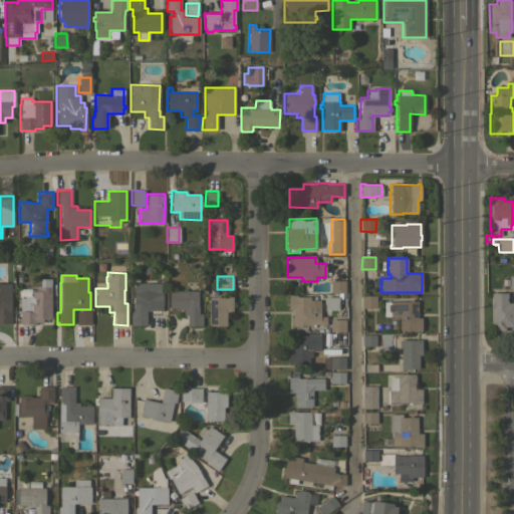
[(51,279),(50,319),(33,318),(33,324),(20,324),(20,317),(19,317),(20,295),(31,295),(31,291),(35,291),(35,286),(41,286),(41,279),(51,279)]
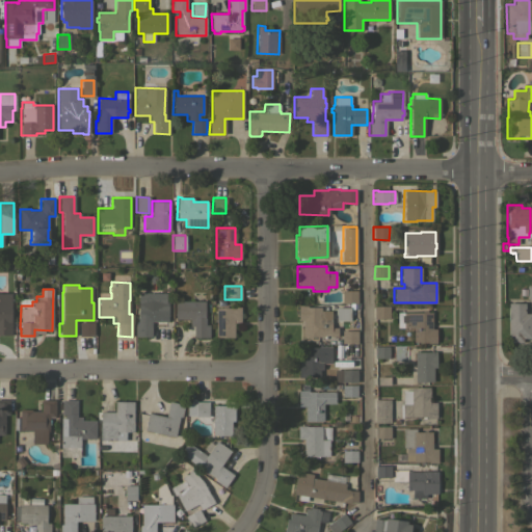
[(356,290),(356,302),(342,303),(342,290),(356,290)]
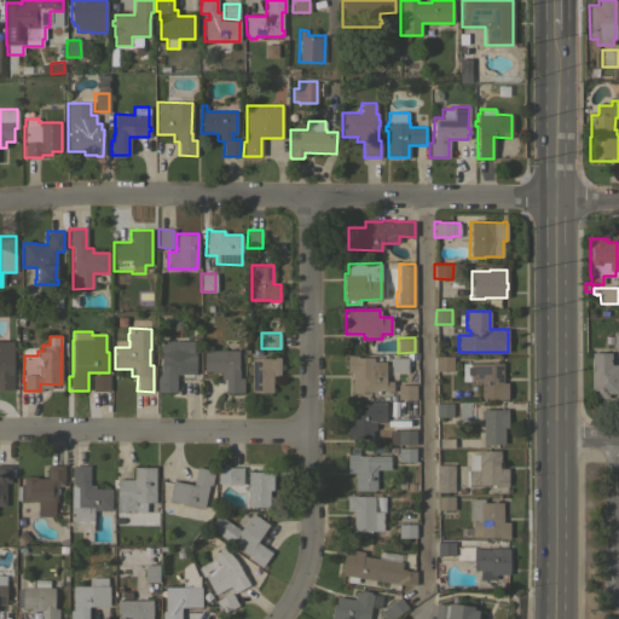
[(192,341),(192,351),(195,351),(195,363),(196,363),(196,366),(195,366),(195,374),(175,374),(175,392),(156,392),(157,376),(160,376),(160,371),(161,340),(192,341)]
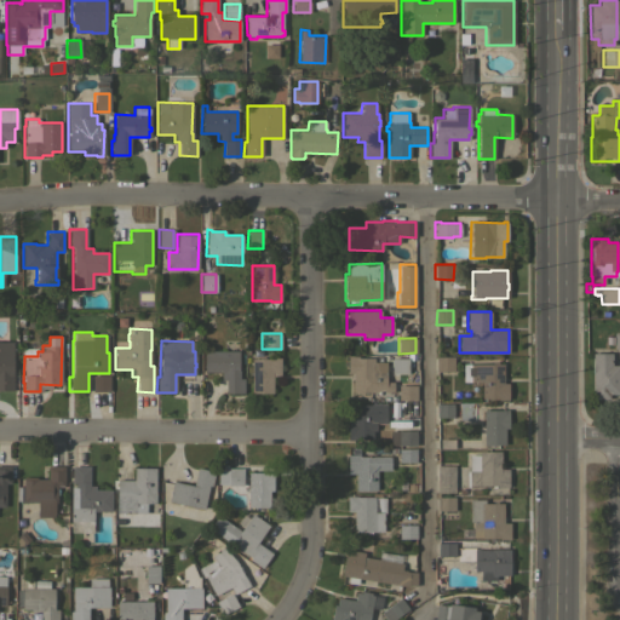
[(0,342),(6,343),(6,352),(7,352),(7,374),(12,374),(12,390),(0,390),(0,342)]
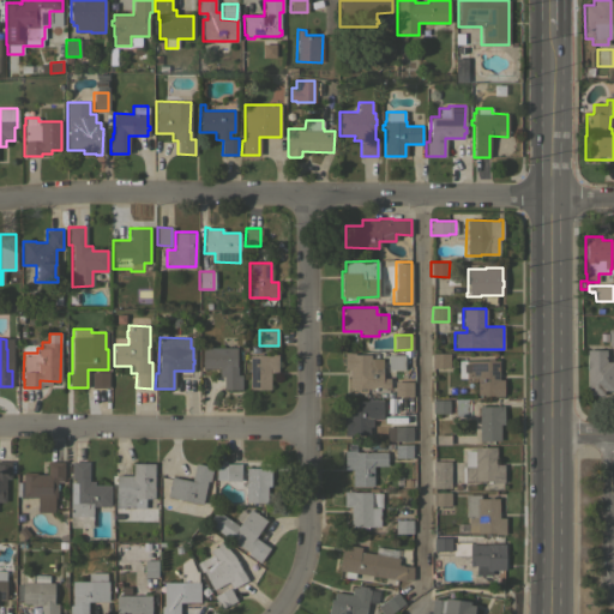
[(235,348),(235,367),(236,367),(236,374),(241,374),(241,390),(223,389),(223,377),(218,377),(218,368),(202,368),(202,347),(235,348)]
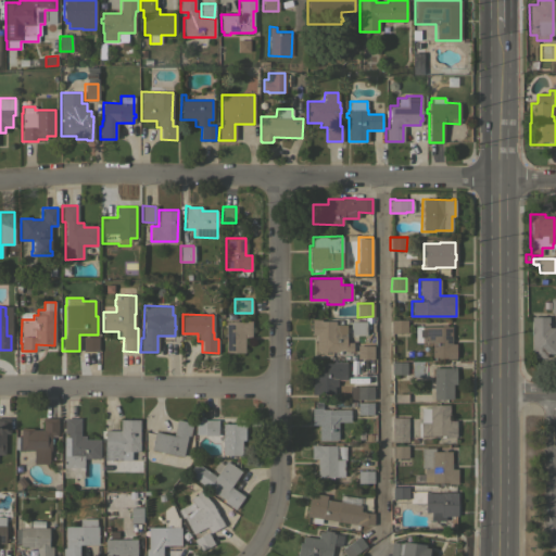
[(548,316),(548,327),(555,327),(555,329),(555,332),(555,353),(545,353),(545,357),(531,357),(530,316),(548,316)]
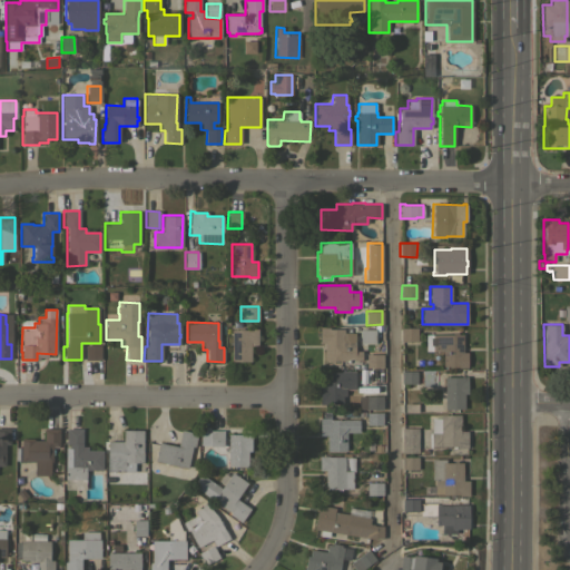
[(324,343),(318,343),(318,327),(328,327),(328,328),(343,328),(343,333),(354,333),(354,347),(355,347),(355,351),(361,351),(361,361),(334,361),(334,362),(328,362),(328,361),(324,361),(324,343)]
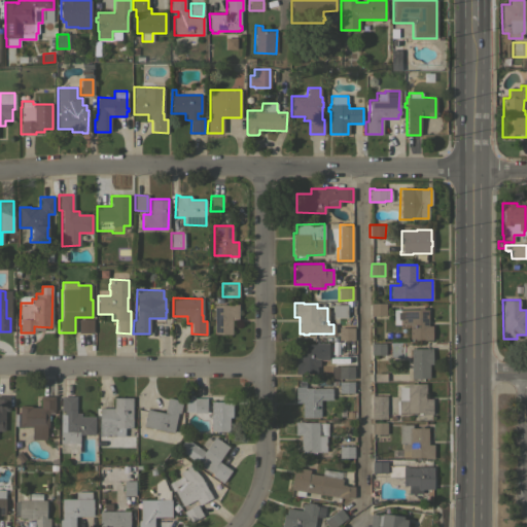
[(385,303),(385,315),(370,315),(370,303),(385,303)]
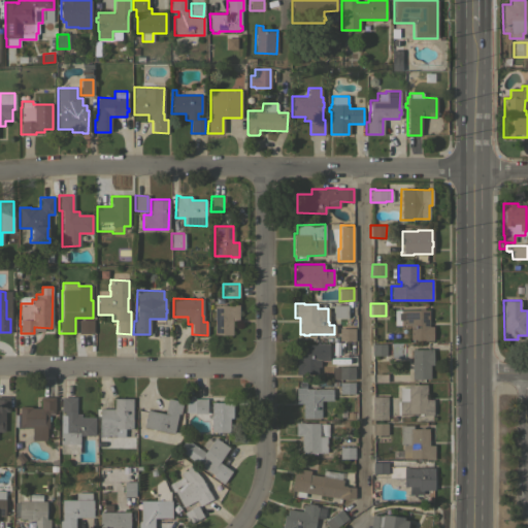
[(213,305),(230,305),(230,304),(238,304),(238,320),(235,320),(235,318),(232,318),(231,335),(213,335),(213,305)]
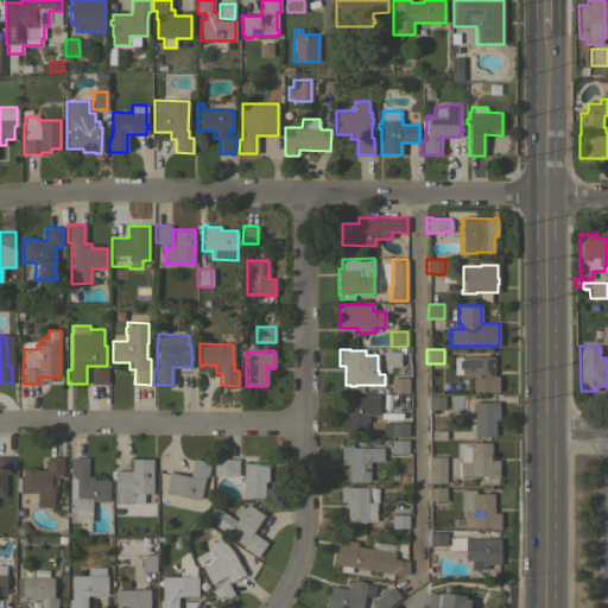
[(400,350),(400,366),(384,366),(384,352),(400,350)]
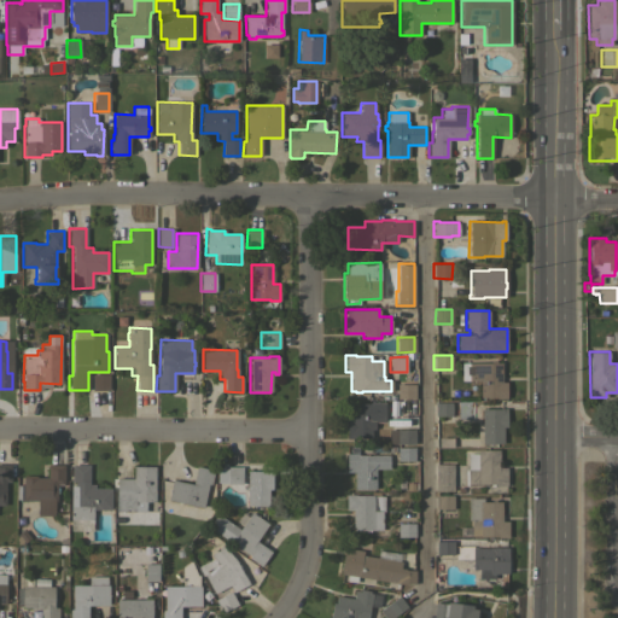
[(490,362),(490,360),(496,360),(496,362),(501,362),(501,382),(506,382),(506,398),(496,398),(496,397),(479,397),(479,380),(461,380),(461,362),(490,362)]
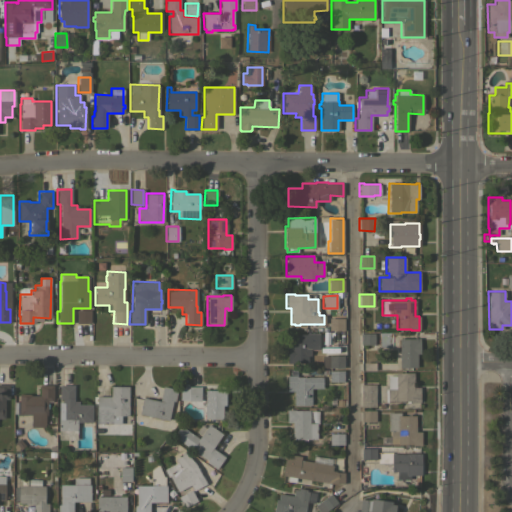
[(90,310),(90,323),(76,323),(76,310),(90,310)]
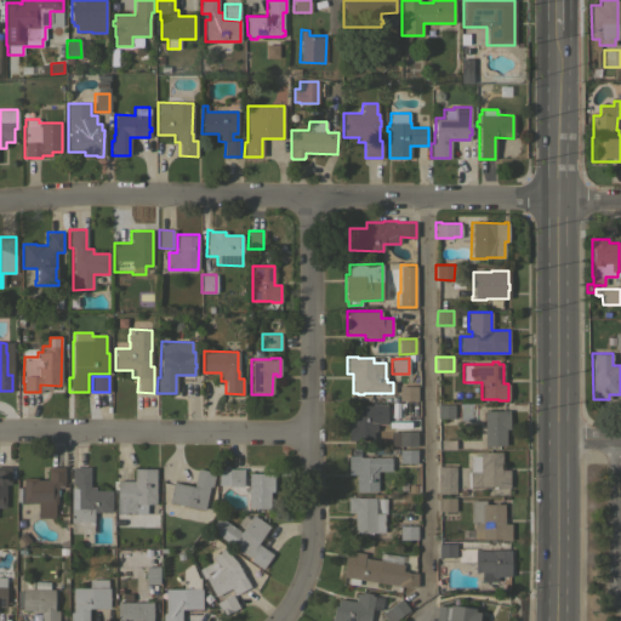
[(417,386),(417,400),(398,400),(399,386),(417,386)]
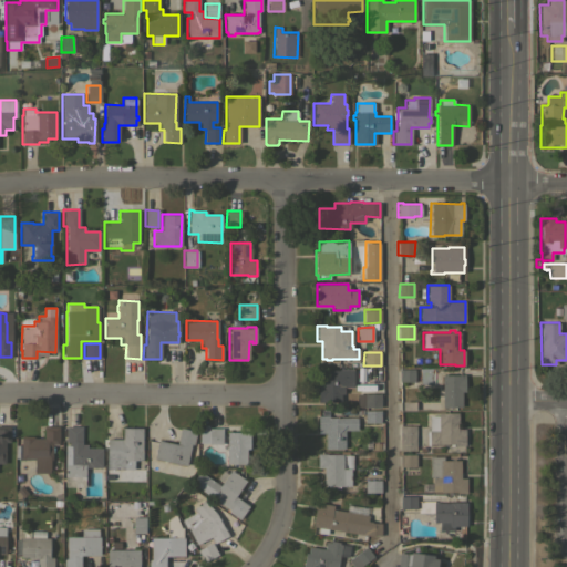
[(415,368),(415,382),(399,382),(399,368),(415,368)]
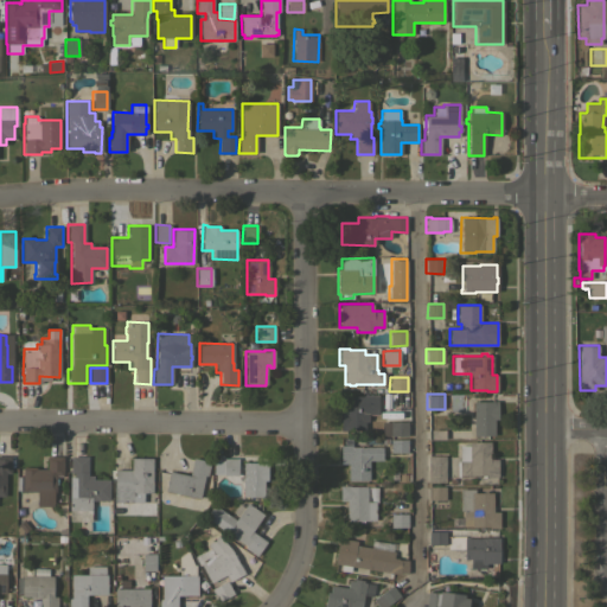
[(449,406),(449,394),(465,394),(465,406),(449,406)]
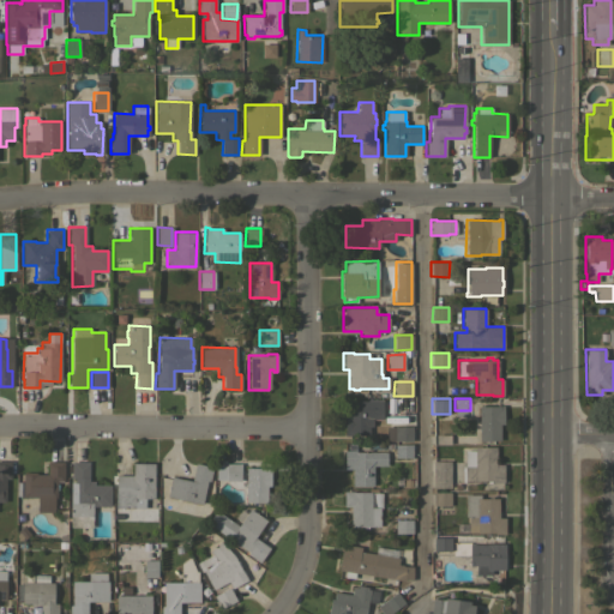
[(344,417),(348,417),(348,401),(372,401),(372,426),(368,426),(368,435),(344,435),(344,417)]
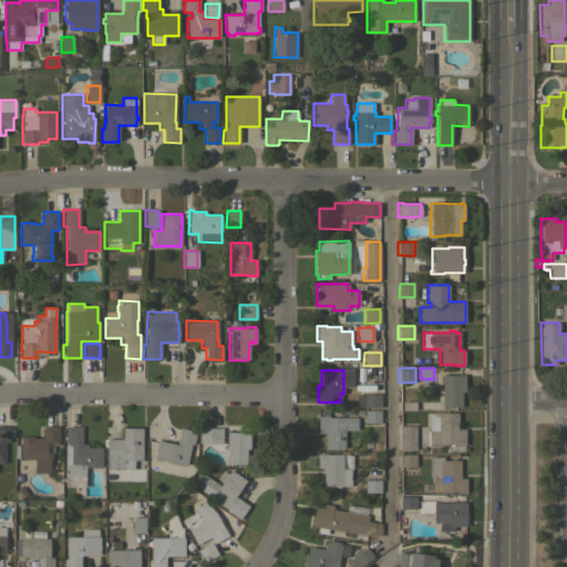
[(442,374),(464,374),(465,391),(461,391),(462,406),(442,406),(442,374)]
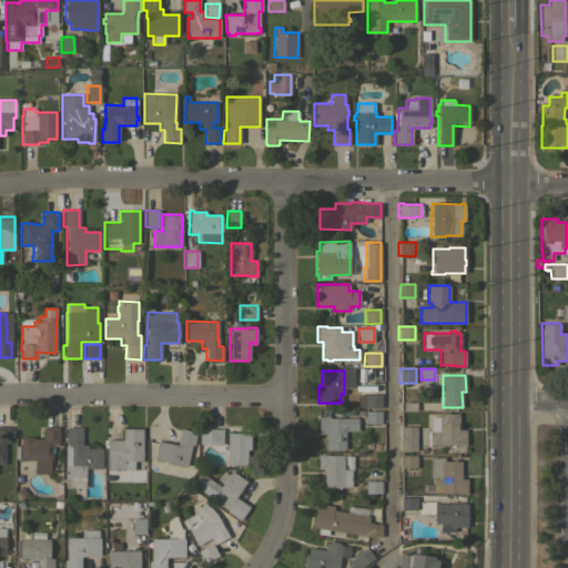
[(382,394),(382,408),(365,408),(365,407),(359,407),(359,395),(365,395),(365,394),(382,394)]
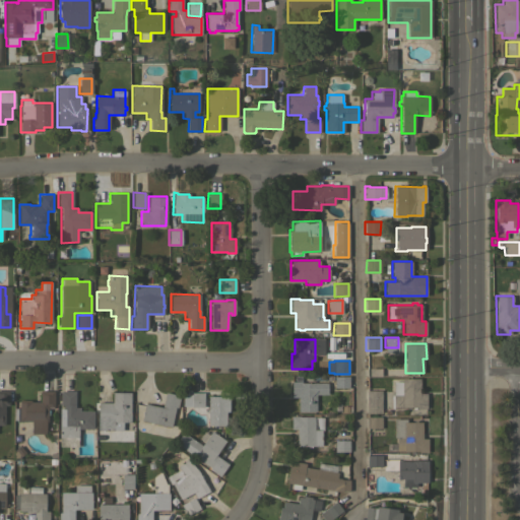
[(334,387),(334,380),(327,380),(327,376),(348,376),(348,387),(334,387)]
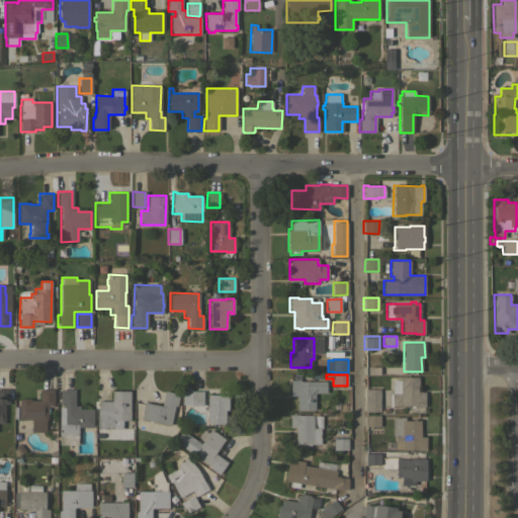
[(418,392),(424,392),(424,407),(415,407),(415,406),(414,406),(414,407),(411,407),(411,406),(392,406),(392,407),(390,407),(390,394),(392,394),(392,379),(401,379),(401,376),(418,376),(418,392)]
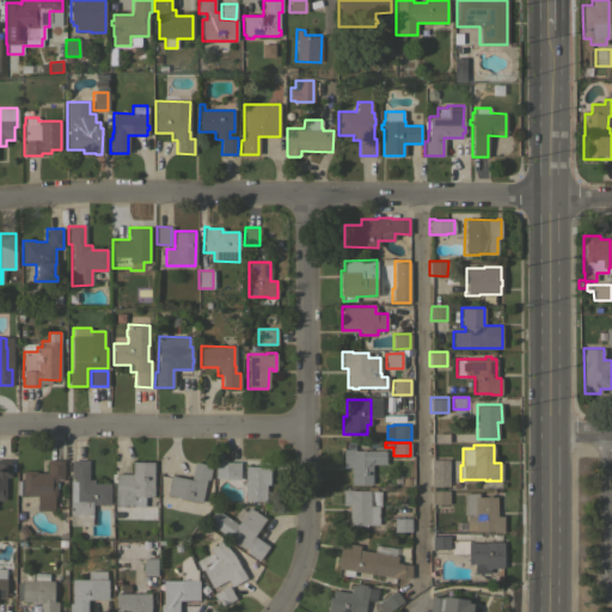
[(350,484),(350,467),(343,467),(343,448),(355,448),(355,451),(385,450),(385,464),(371,464),(372,484),(350,484)]
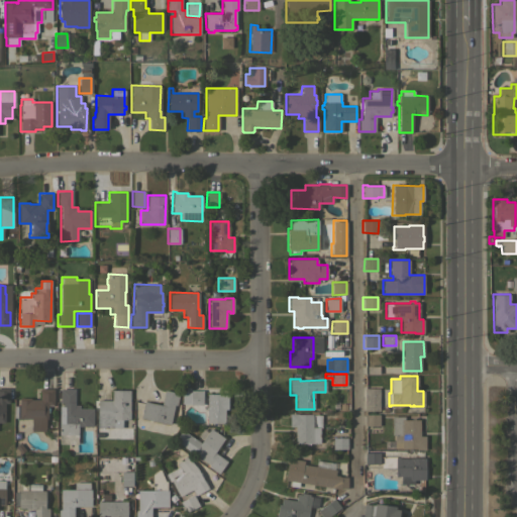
[(4,422),(0,422),(0,388),(9,389),(9,403),(4,403),(4,422)]
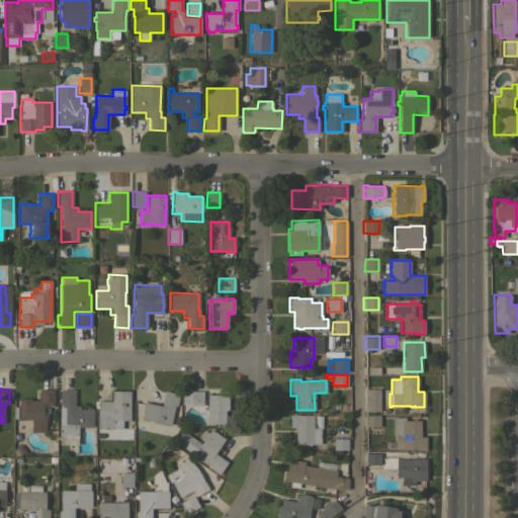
[(93,427),(78,427),(78,437),(59,437),(59,407),(63,407),(63,404),(60,404),(60,389),(74,390),(74,406),(79,406),(79,409),(93,409),(93,427)]
